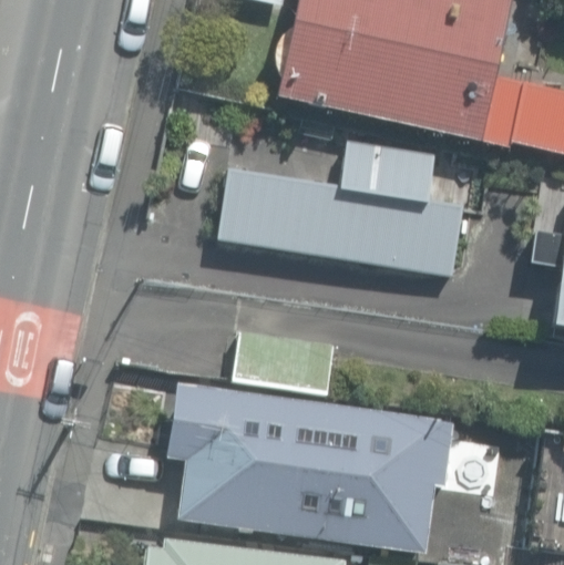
[(563,90),(495,76),(512,0),(298,0),(291,29),(286,32),(280,38),(276,45),(275,54),(275,61),(277,70),(282,76),(277,96),(509,147),(511,140),(563,151),(563,90)]
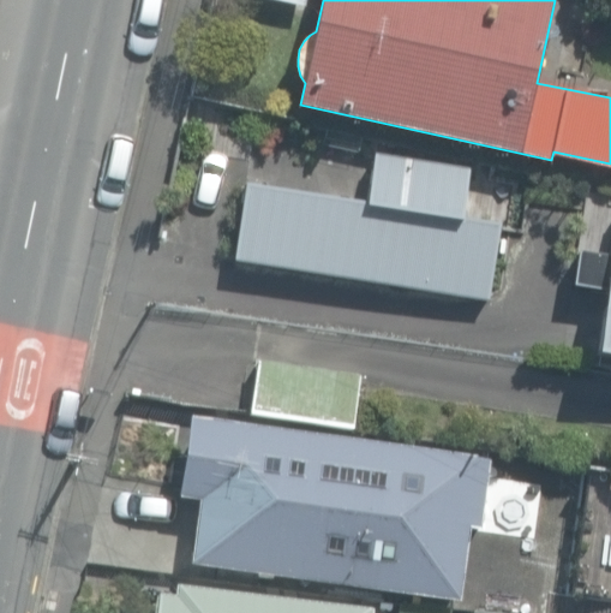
[(237,249),(493,289),(504,213),(463,206),(471,154),(370,138),(361,194),(249,177),(237,249)]
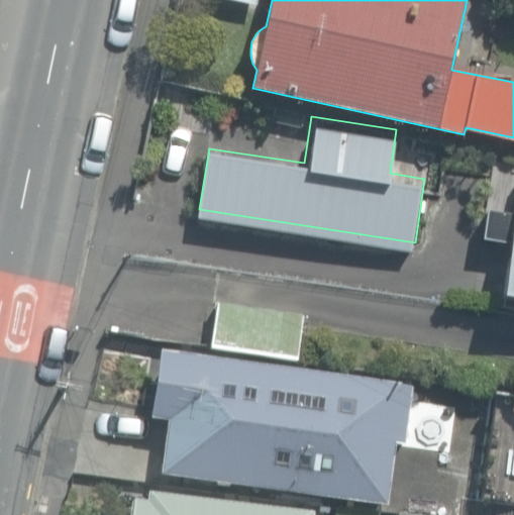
[(513,209),(502,292),(513,294),(513,209)]
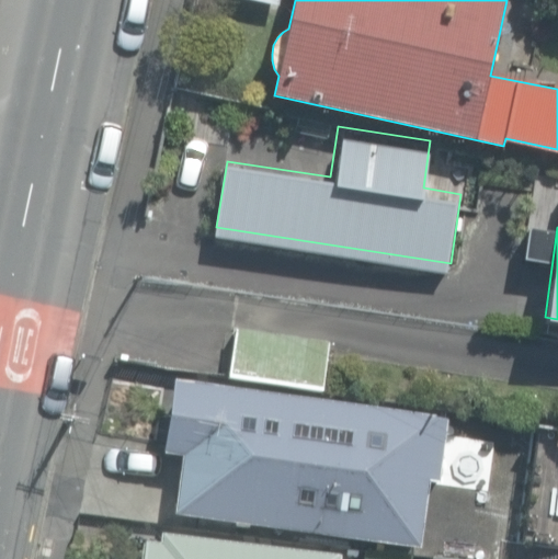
[(230,376),(323,389),(331,341),(237,328),(230,376)]
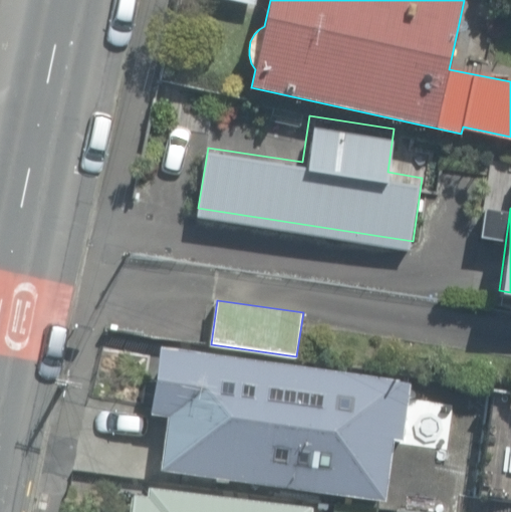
[(161,470),(385,501),(393,440),(426,444),(432,398),(410,395),(411,381),(161,347),(151,414),(168,416),(161,470)]
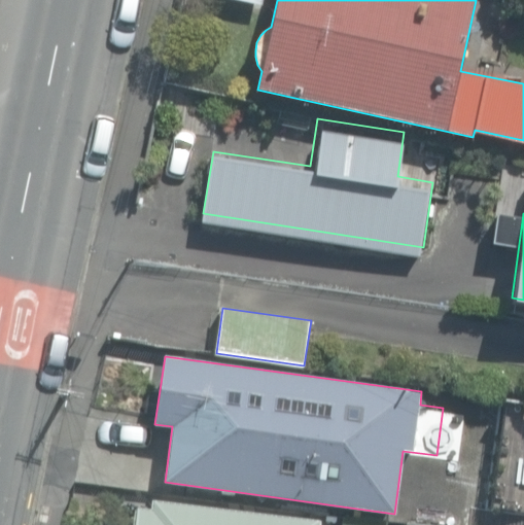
[(317,524),(318,522),(151,502),(150,511),(135,509),(132,524),(317,524)]
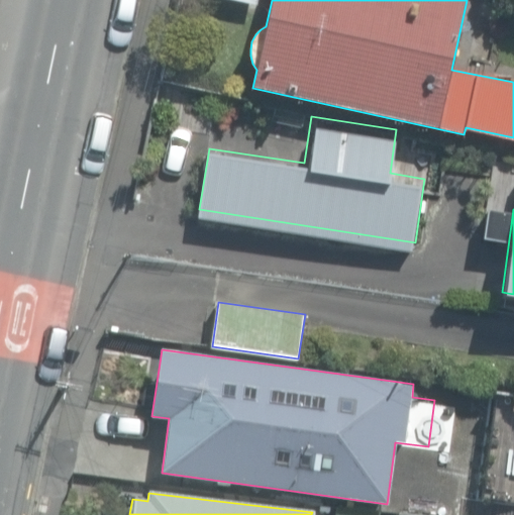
All buildings are outlined.
